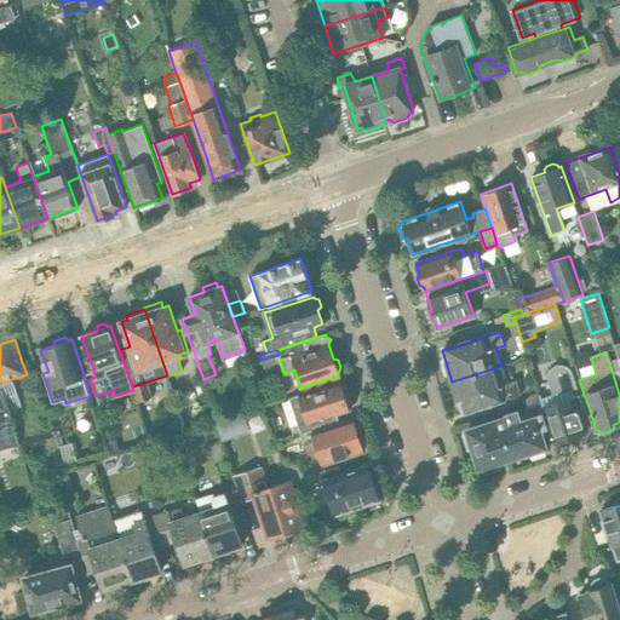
[(540,397),(546,422),(555,445),(585,434),(578,412),(584,411),(579,395),(573,396),(572,390),(577,389),(572,372),(570,369),(568,367),(564,366),(562,365),(560,365),(557,365),(555,365),(554,366),(551,367),(550,369),(549,371),(547,373),(547,375),(547,378),(549,380),(552,395),(540,397)]
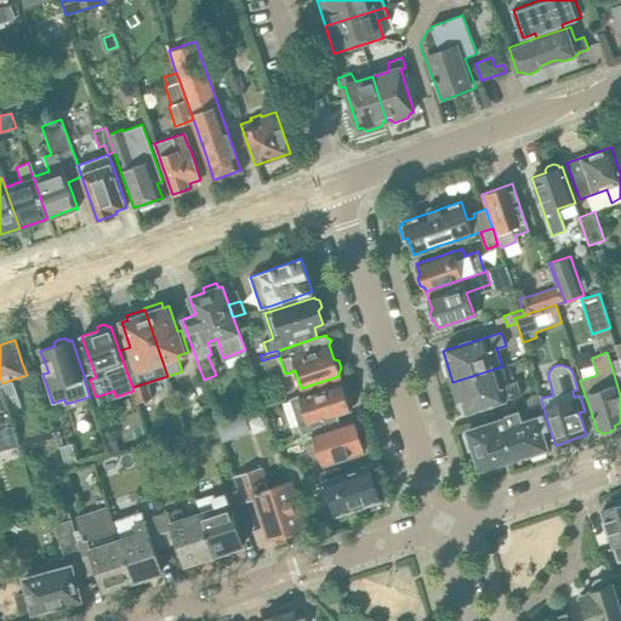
[(490,404),(500,402),(520,394),(517,381),(507,385),(502,366),(453,382),(459,400),(462,399),(467,411),(480,408),(480,409),(490,405),(490,404)]
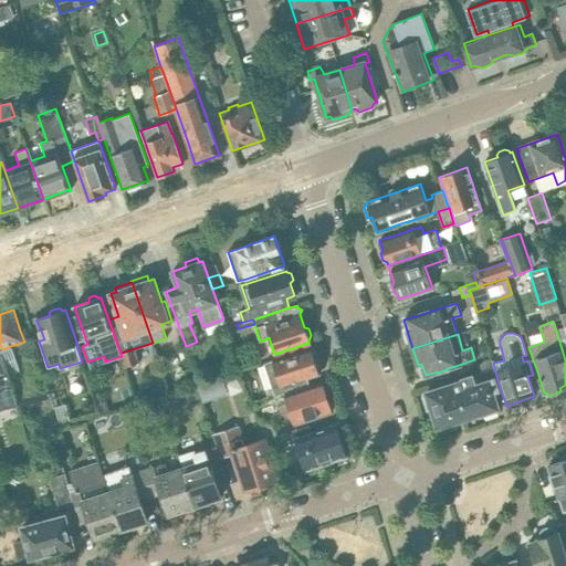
[(0,407),(1,408),(18,404),(11,377),(9,369),(0,344),(0,407)]
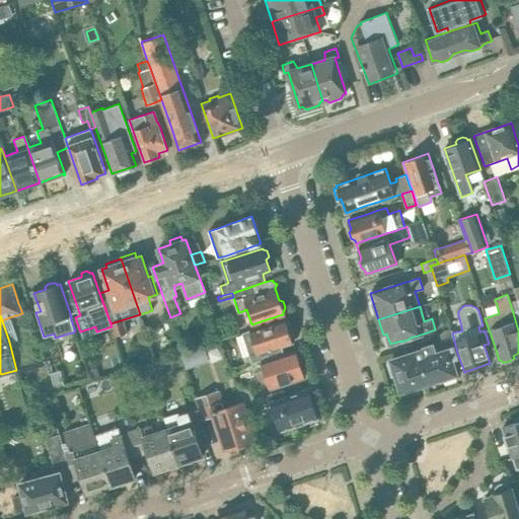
[(124,319),(110,323),(112,326),(115,336),(128,332),(124,319)]
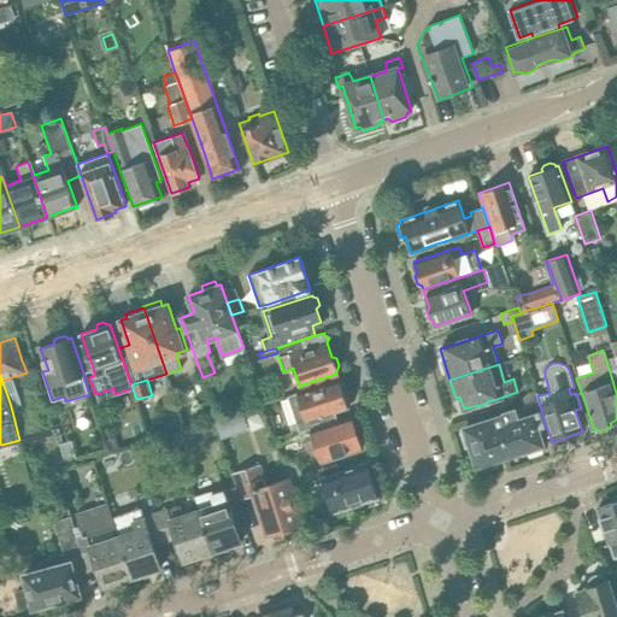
[(339,380),(287,397),(297,422),(289,424),(293,434),(338,419),(335,412),(348,407),(347,406),(344,395),(346,392),(344,385),(340,382),(340,381),(339,380)]
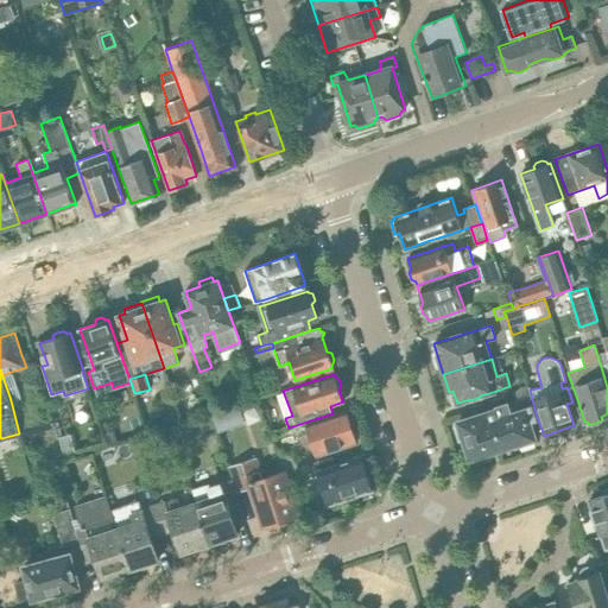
[(502,428),(493,431),(499,449),(517,444),(518,448),(536,442),(530,424),(534,422),(531,411),(531,407),(524,386),(511,391),(514,400),(508,401),(495,406),(495,407),(502,428)]
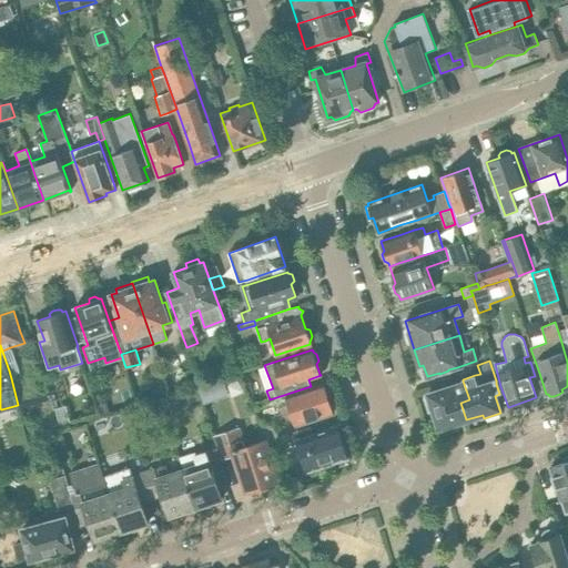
[(463,381),(425,392),(425,394),(424,395),(429,414),(434,413),(440,433),(457,427),(455,423),(466,419),(460,403),(469,399),(463,381)]
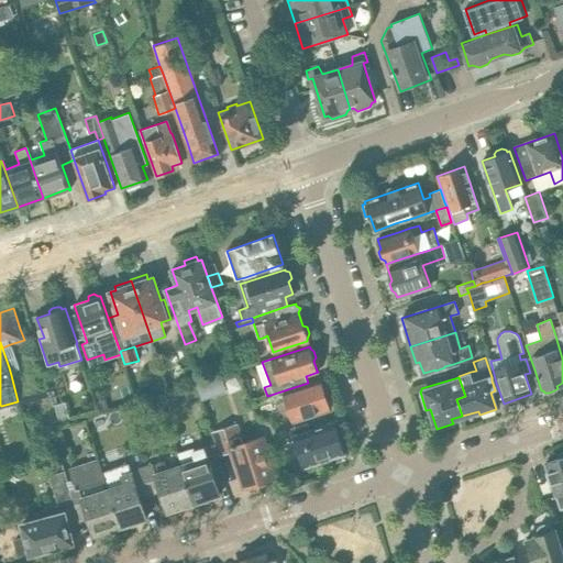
[(320,382),(299,388),(284,394),(293,421),(330,409),(320,382)]
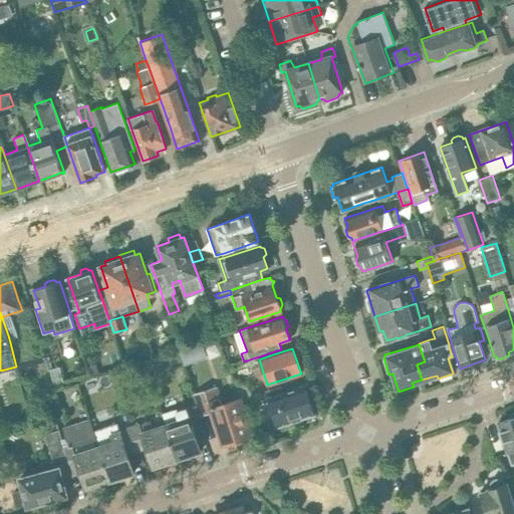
[(54,386),(64,383),(59,366),(49,368),(54,386)]
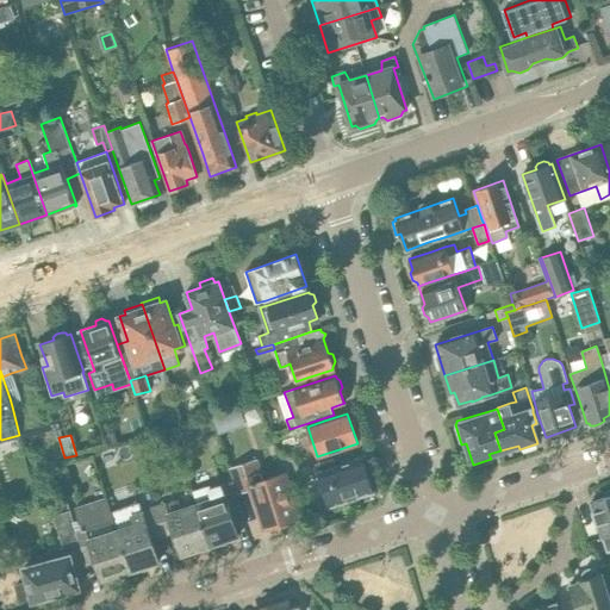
[(285,473),(286,474),(299,470),(299,468),(298,468),(293,454),(281,458),(286,473),(285,473)]
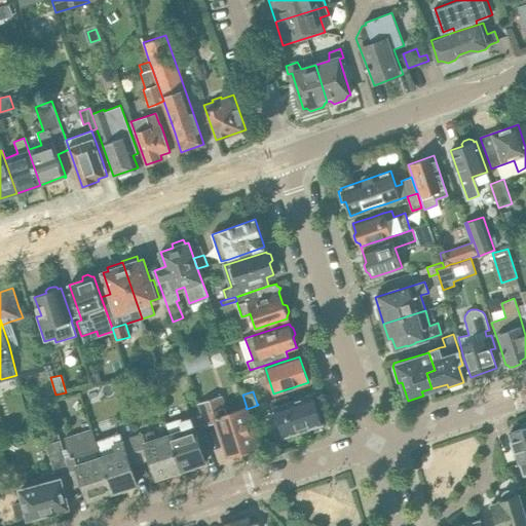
[(247,409),(246,408),(227,414),(221,395),(197,403),(200,414),(204,426),(217,421),(228,454),(257,445),(251,425),(250,421),(250,420),(247,409)]
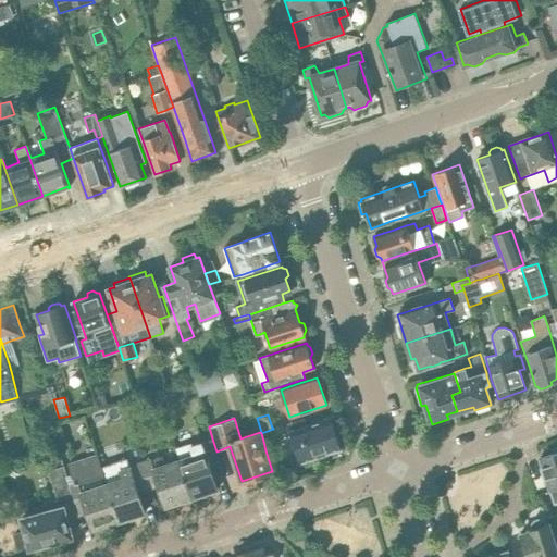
[(297,444),(283,448),(289,466),(325,454),(330,458),(339,455),(341,449),(331,419),(293,431),(297,444)]
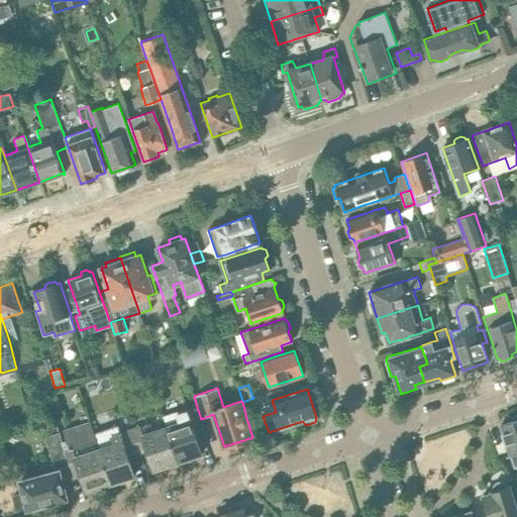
[(253,398),(242,402),(245,413),(257,410),(253,398)]
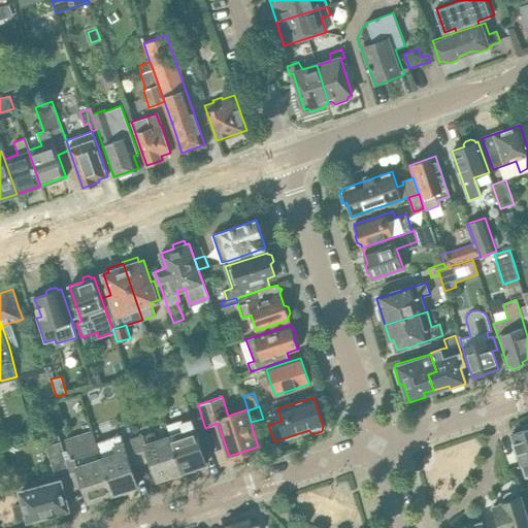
[(180,420),(167,424),(171,435),(169,436),(182,472),(183,476),(197,471),(195,467),(206,464),(199,440),(208,437),(205,428),(201,416),(183,422),(180,420)]
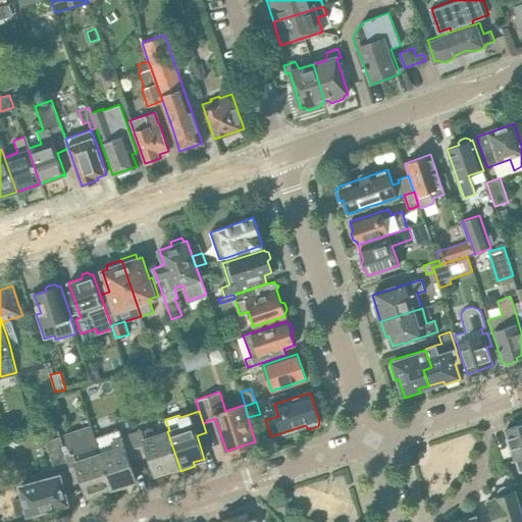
[(56,425),(66,422),(63,414),(54,417),(56,425)]
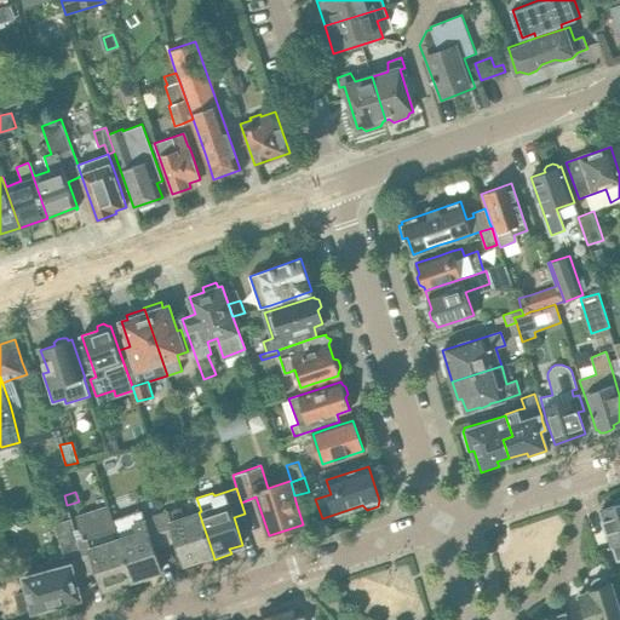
[(619,497),(618,498),(618,499),(616,499),(615,501),(615,503),(616,505),(601,510),(616,561),(619,560),(619,497)]
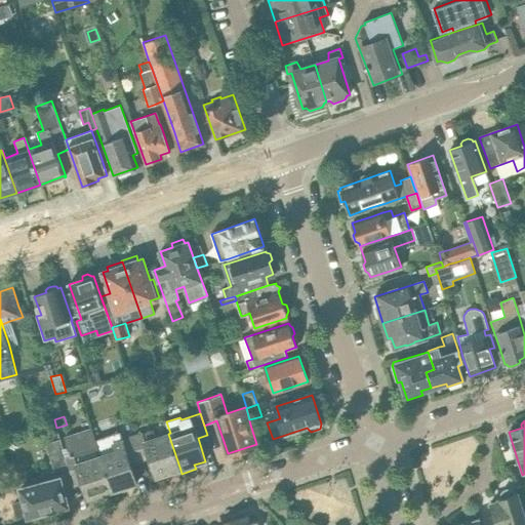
[(91,427),(91,428),(112,491),(113,495),(127,490),(126,487),(136,483),(130,463),(139,461),(131,436),(122,439),(120,432),(95,440),(91,427)]
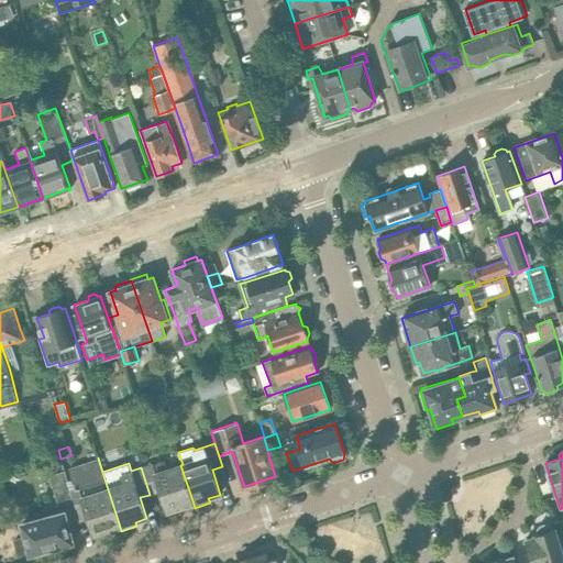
[(68,481),(65,482),(72,501),(78,522),(89,519),(95,536),(97,534),(98,539),(121,531),(120,527),(98,459),(68,468),(73,479),(72,479),(68,481)]
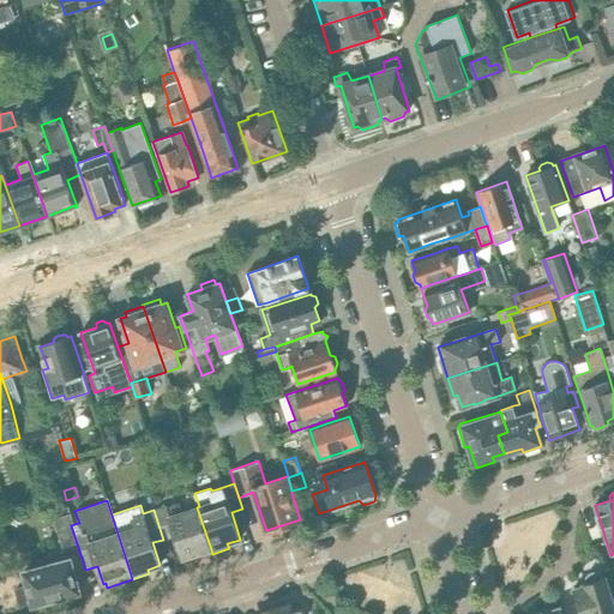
[(178,503),(154,510),(163,540),(175,535),(182,558),(194,554),(196,559),(212,554),(211,549),(197,507),(181,512),(178,503)]
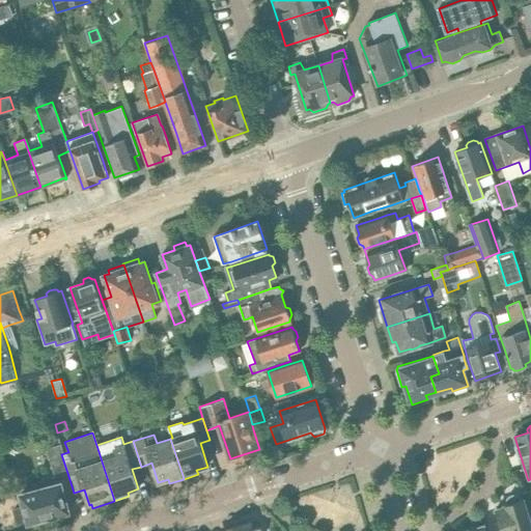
[(47,448),(54,477),(67,473),(61,454),(64,453),(60,443),(47,448)]
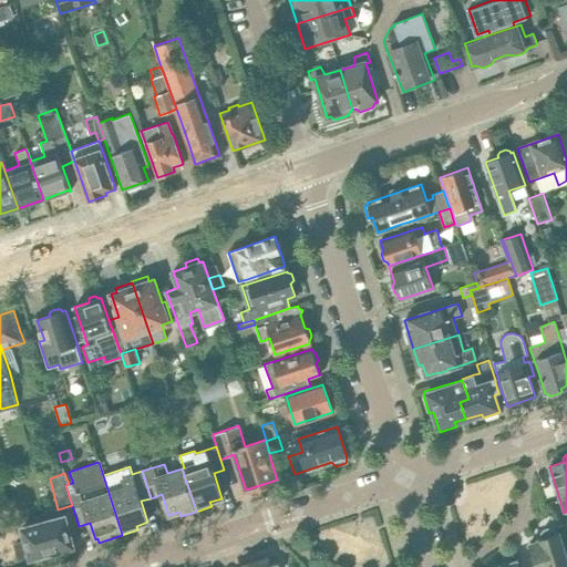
[(22,528),(26,540),(14,544),(19,559),(30,556),(31,558),(73,546),(64,516),(60,517),(58,509),(29,519),(30,526),(22,528)]
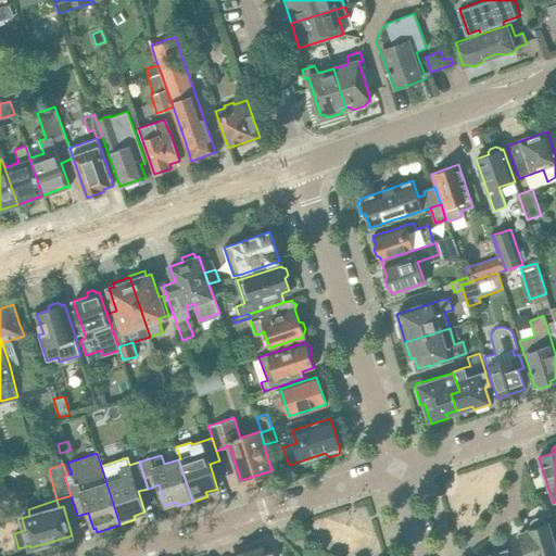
[(525,555),(555,555),(555,550),(547,522),(546,522),(545,520),(543,519),(542,518),(540,517),(538,517),(535,517),(534,518),(532,519),(531,520),(530,521),(530,523),(530,526),(530,528),(529,529),(529,531),(518,534),(525,555)]
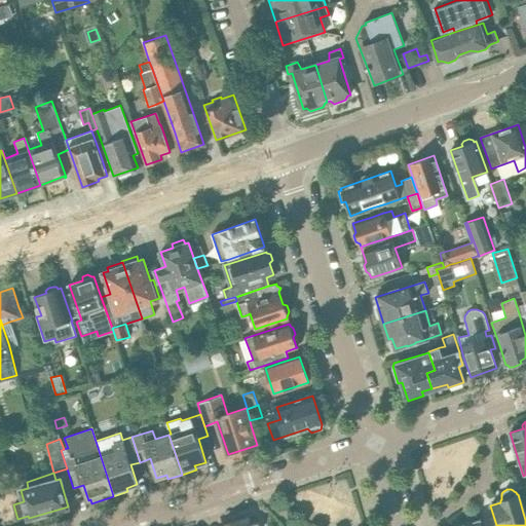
[(252,525),(249,516),(219,525),(252,525)]
